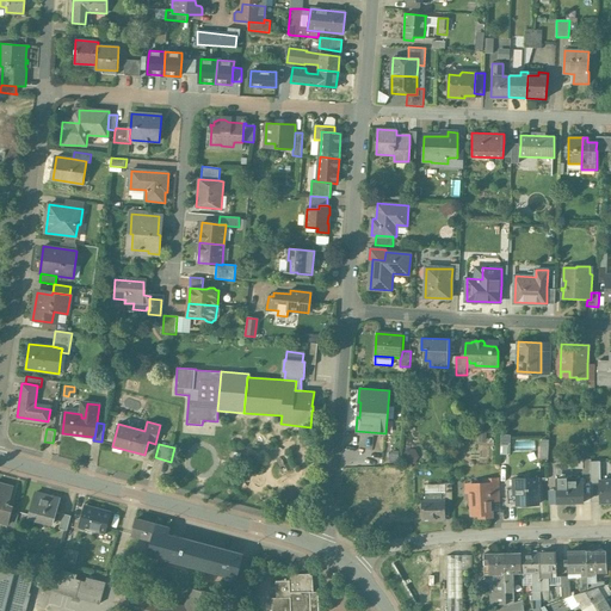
[(538,479),(514,479),(514,489),(518,489),(518,505),(538,505),(538,479)]
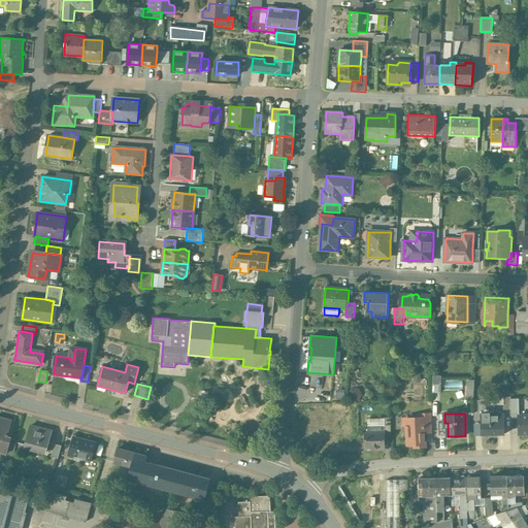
[(504,414),(481,414),(482,416),(483,416),(483,434),(498,434),(498,435),(505,435),(504,414)]
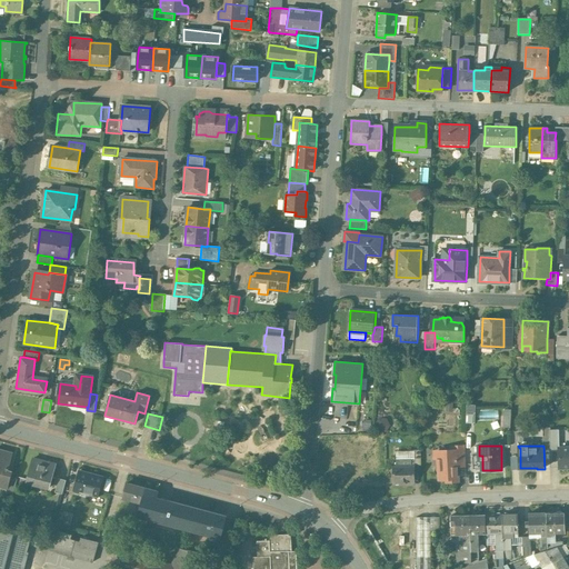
[(467,447),(457,447),(457,450),(458,450),(458,465),(467,465),(467,452),(467,447)]
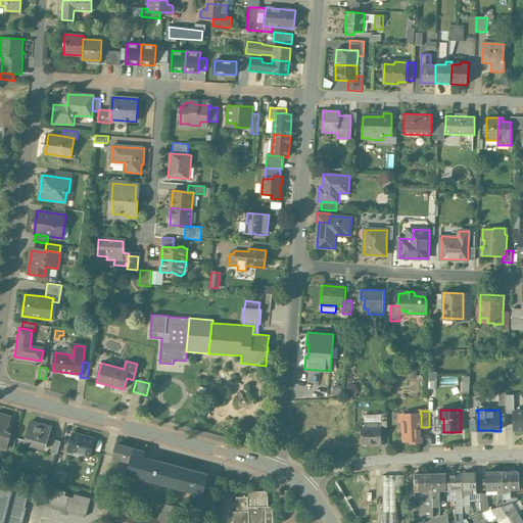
[(420,414),(405,415),(405,422),(401,422),(401,431),(405,431),(406,440),(412,440),(412,442),(422,442),(421,427),(421,414),(420,414)]
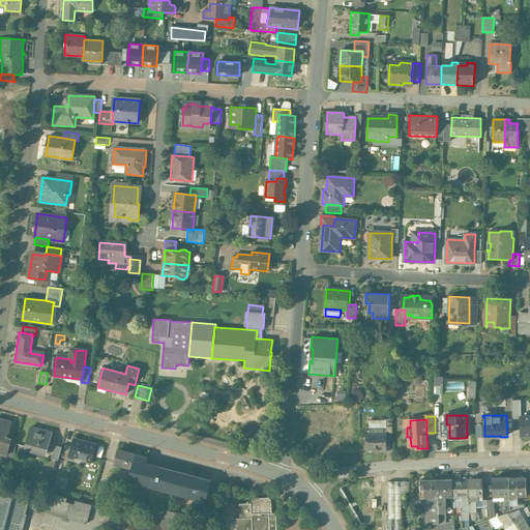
[(0,420),(0,452),(7,455),(9,446),(11,441),(7,440),(11,423),(0,420)]
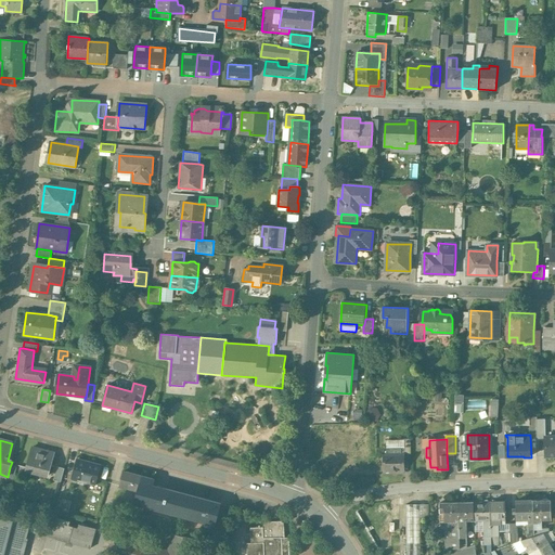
[(55,454),(46,451),(33,448),(26,470),(28,470),(28,469),(47,475),(47,476),(49,476),(55,454)]
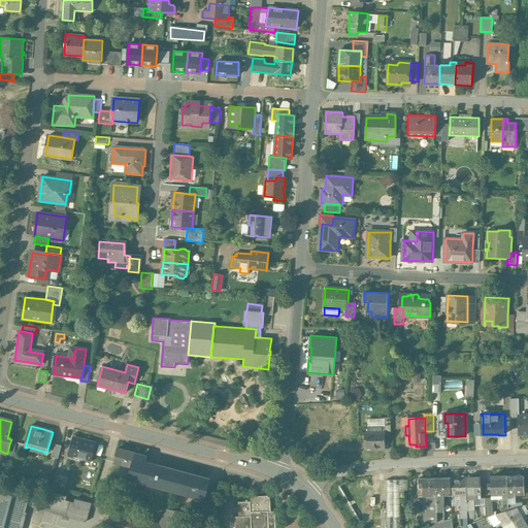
[(367,432),(364,432),(365,450),(386,449),(385,431),(367,432)]
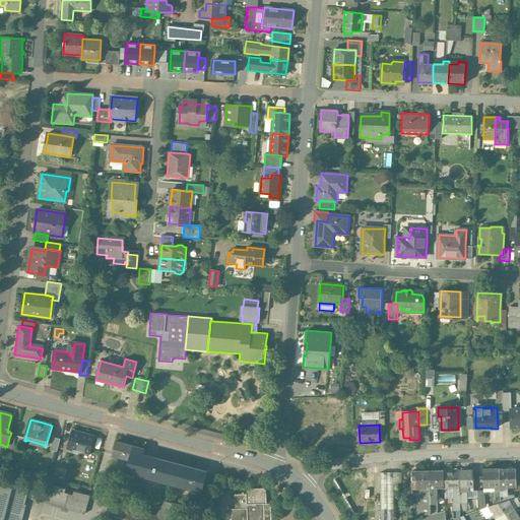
[(200,429),(199,438),(216,439),(216,430),(200,429)]
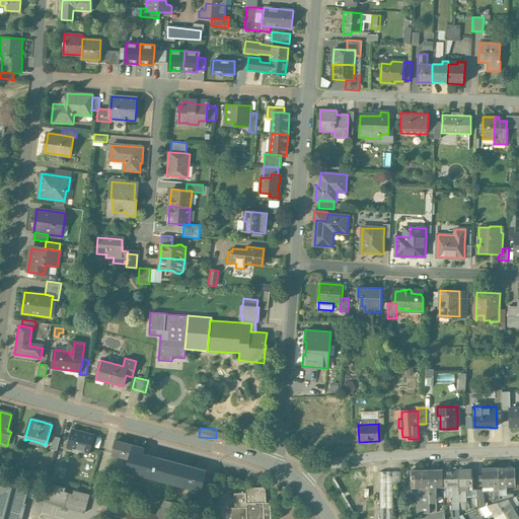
[(73,430),(68,447),(89,453),(94,436),(73,430)]
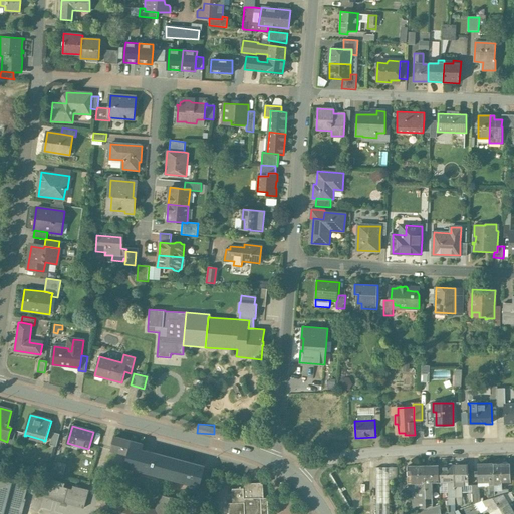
[(15,434),(9,433),(7,442),(5,447),(11,449),(15,434)]
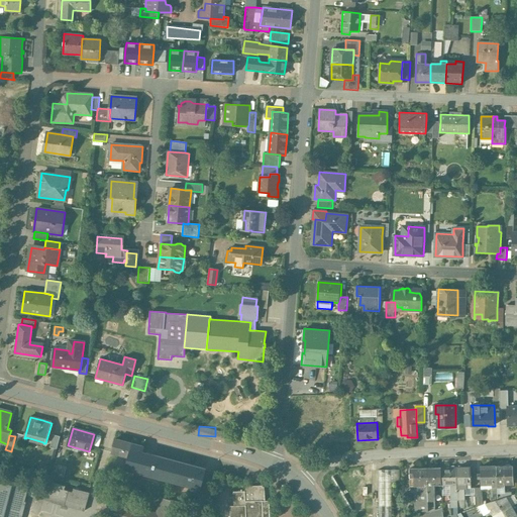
[(61,436),(54,435),(50,448),(57,450),(61,436)]
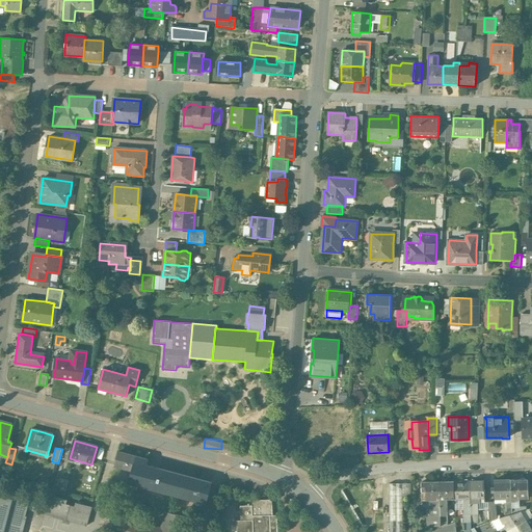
[(182,531),(186,517),(165,512),(161,528),(138,522),(148,488),(206,504),(211,483),(147,466),(148,460),(118,452),(114,467),(132,471),(129,483),(140,486),(131,521),(115,516),(111,531),(182,531)]
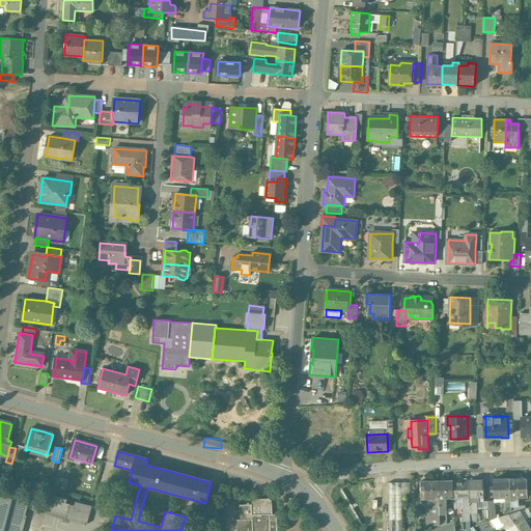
[(63,479),(55,477),(52,487),(60,490),(63,479)]
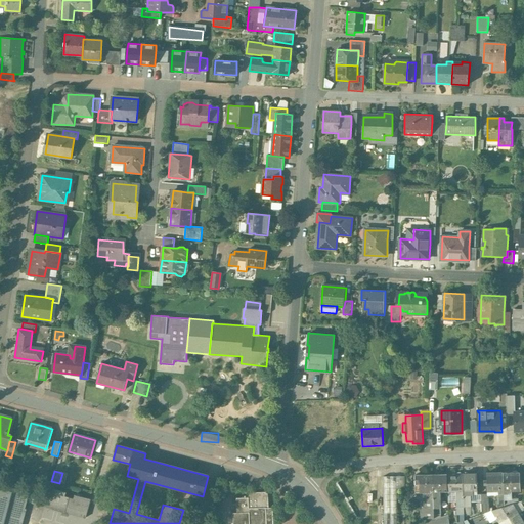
[(520,472),(503,473),(504,499),(505,506),(512,504),(518,503),(518,498),(511,498),(511,493),(510,493),(510,490),(520,490),(520,472)]
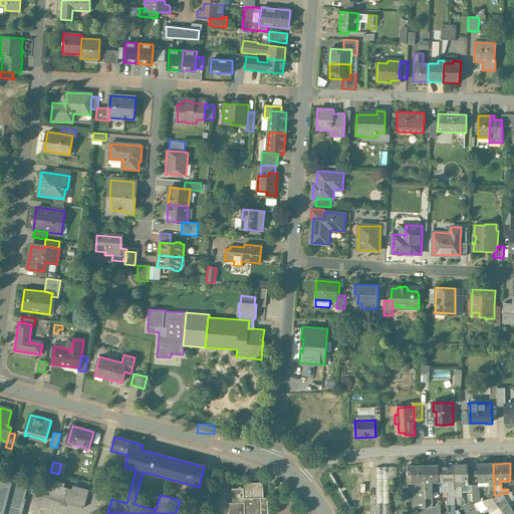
[(468,464),(454,465),(455,485),(468,485),(468,464)]
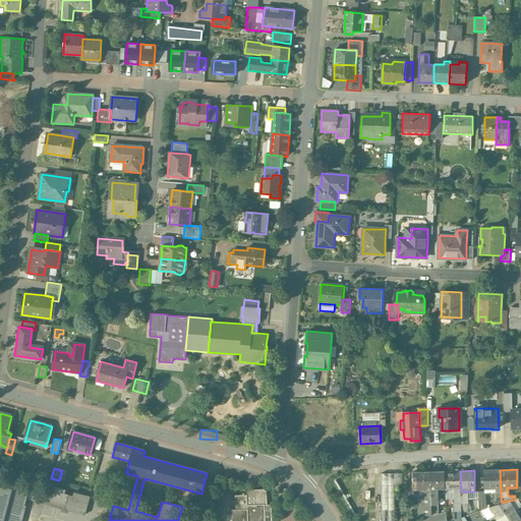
[(500,470),(483,470),(484,477),(481,477),(481,482),(484,482),(484,488),(496,488),(496,490),(495,490),(495,497),(501,497),(500,470)]
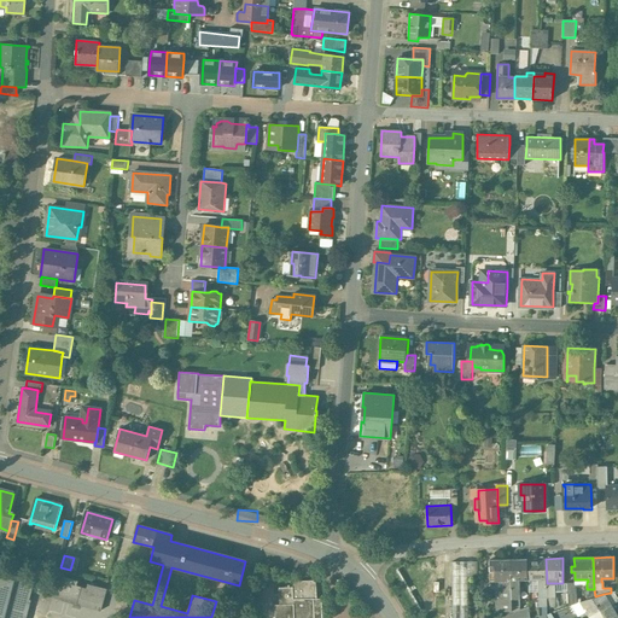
[(511,559),(489,560),(489,561),(490,581),(500,581),(500,598),(497,598),(497,605),(512,605),(511,559)]
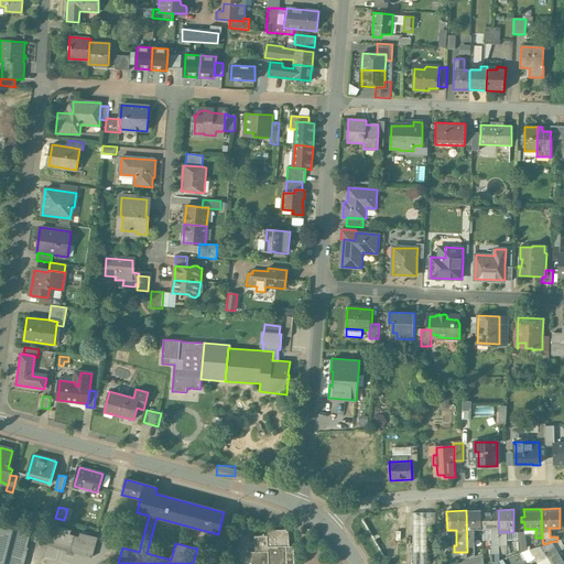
[(480,510),(466,510),(467,552),(467,553),(475,553),(474,533),(472,530),(481,529),(480,510)]
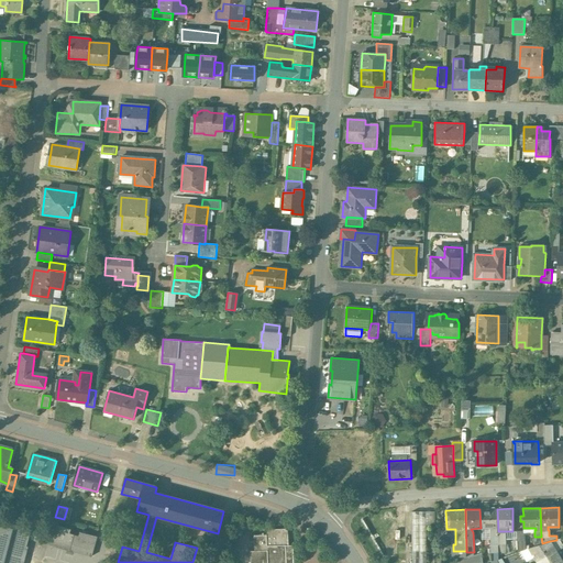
[(498,531),(497,509),(479,509),(481,528),(490,528),(490,544),(498,544),(498,538),(498,531)]
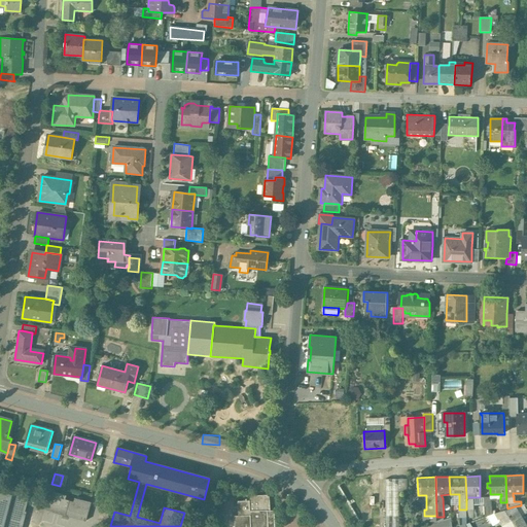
[(399,479),(385,479),(385,526),(398,526),(399,491),(407,491),(407,479),(399,479)]
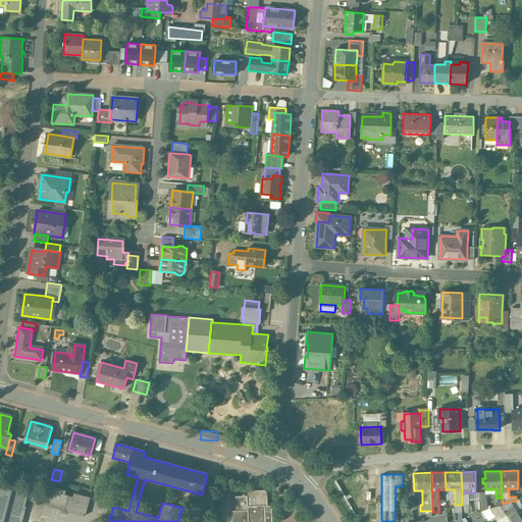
[(66,491),(51,486),(46,506),(86,516),(91,498),(74,493),(73,498),(65,494),(66,491)]
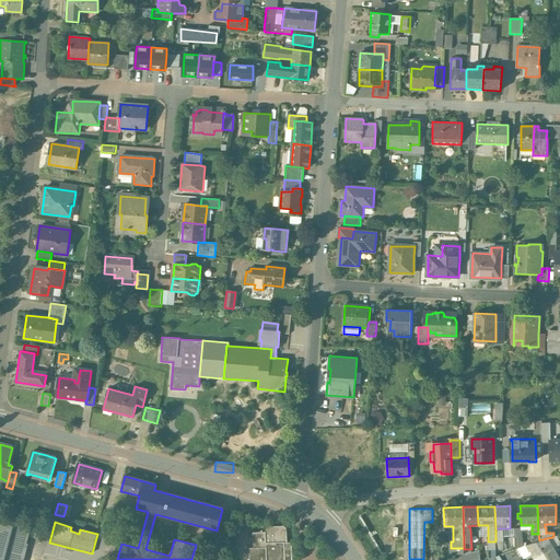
[(10,527),(1,559),(20,559),(22,559),(24,555),(26,546),(26,545),(25,544),(30,528),(10,523),(9,527),(10,527)]
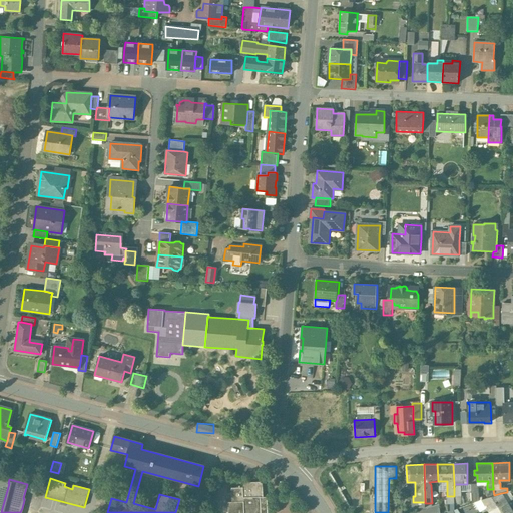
[(8,483),(0,480),(0,512),(1,512),(9,483),(8,483)]
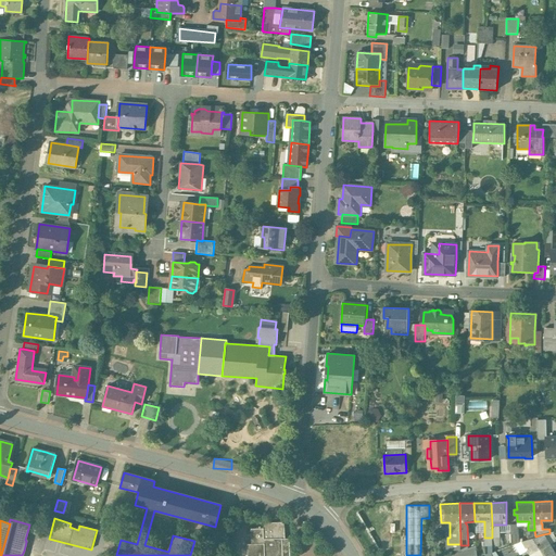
[(252,544),(248,544),(248,555),(289,555),(289,540),(285,540),(285,522),(263,523),(263,529),(251,529),(252,544)]
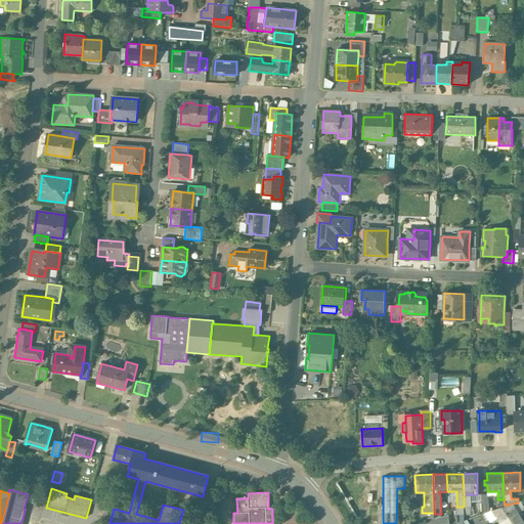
[(488,493),(481,494),(481,495),(481,514),(489,511),(488,493)]
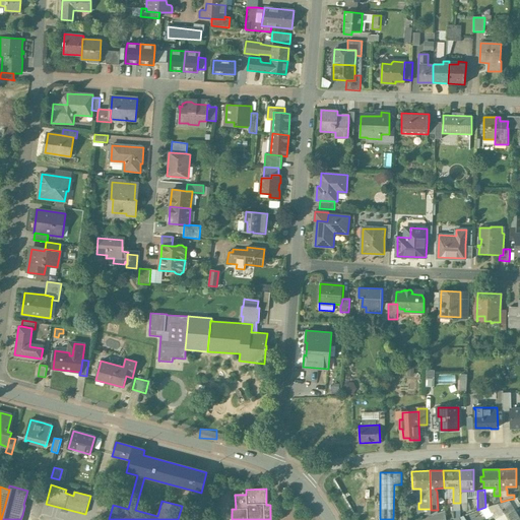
[(494,505),(488,506),(493,514),(488,517),(489,519),(490,519),(495,517),(496,519),(519,519),(508,500),(501,502),(494,505)]
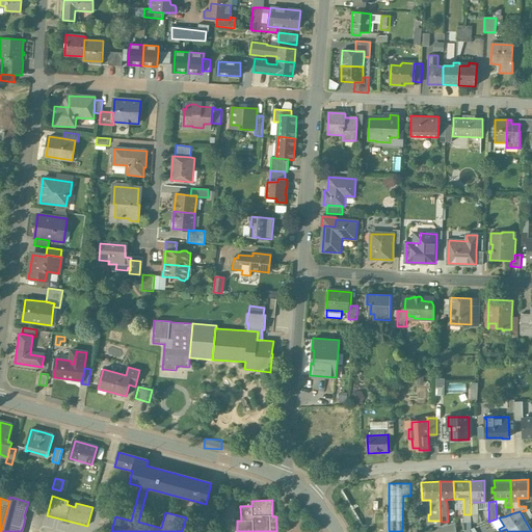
[(441,521),(428,521),(428,526),(430,526),(430,530),(441,527),(441,522),(441,521)]
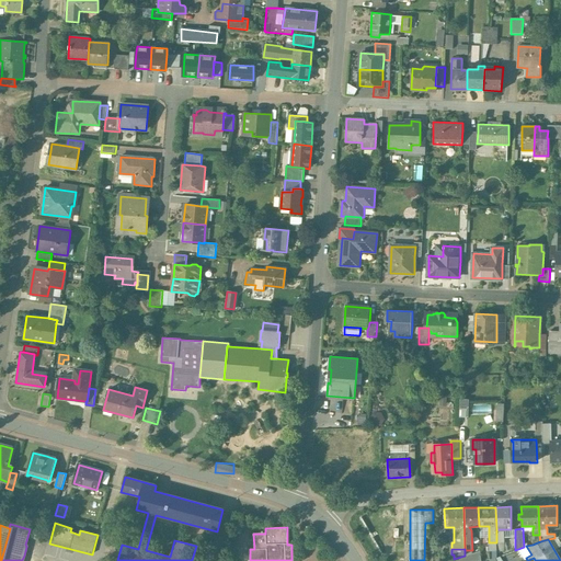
[(454,559),(448,560),(481,560),(480,550),(465,556),(454,559)]
